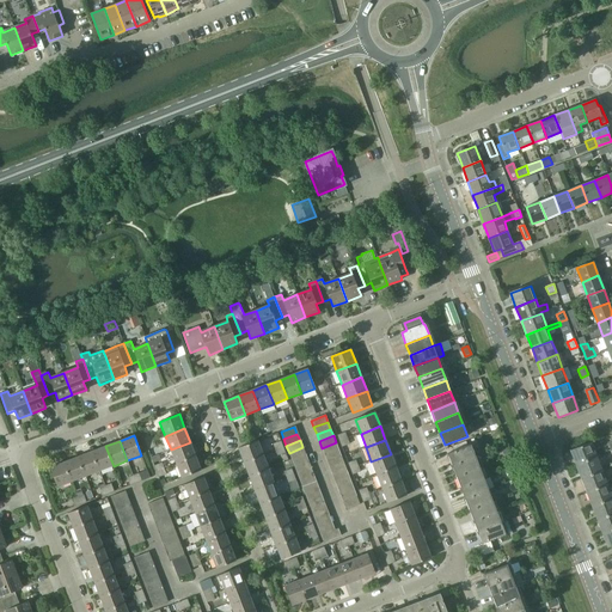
[(244,463),(263,456),(257,441),(238,448),(244,463)]
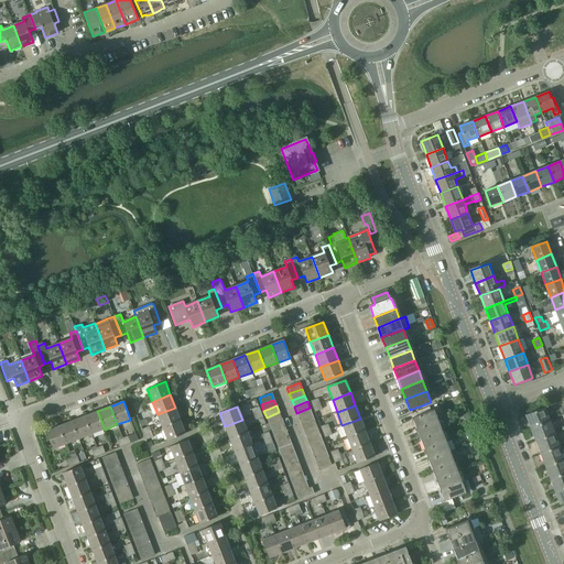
[(162,427),(181,421),(175,408),(158,414),(162,427)]
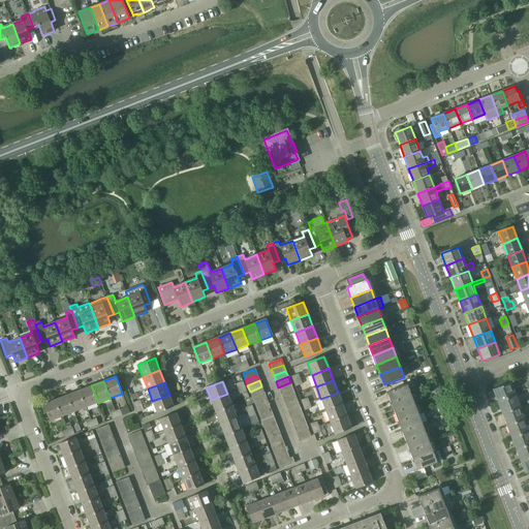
[(280,394),(292,389),(290,382),(278,387),(280,394)]
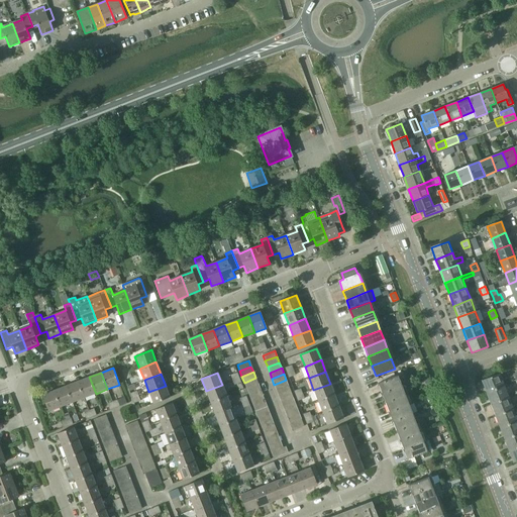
[(499,374),(482,381),(487,392),(504,386),(499,374)]
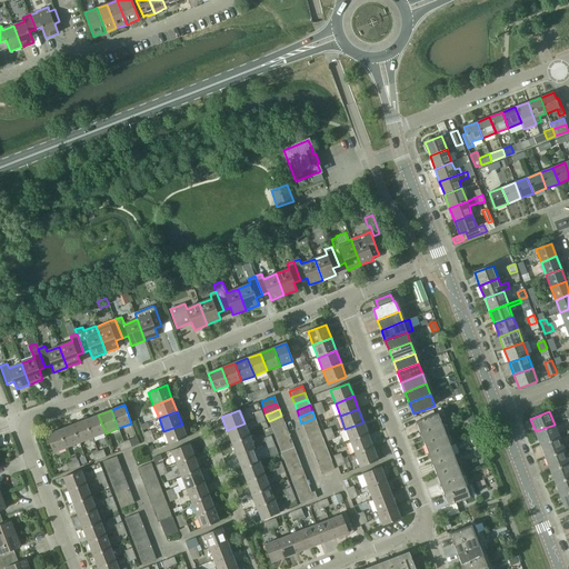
[(420,432),(441,425),(438,413),(416,421),(420,432)]
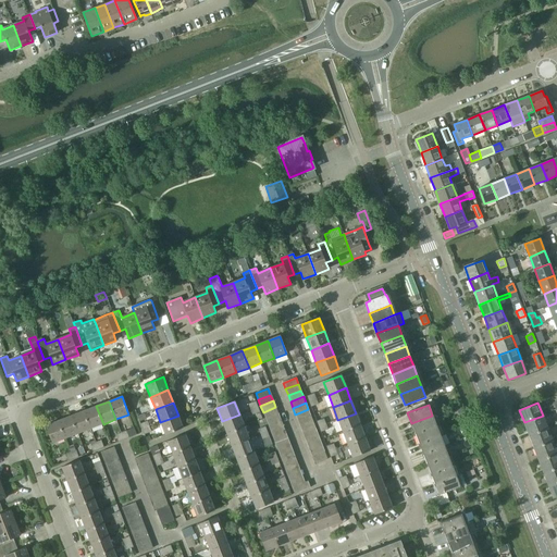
[(90,429),(103,424),(96,406),(84,411),(90,429)]
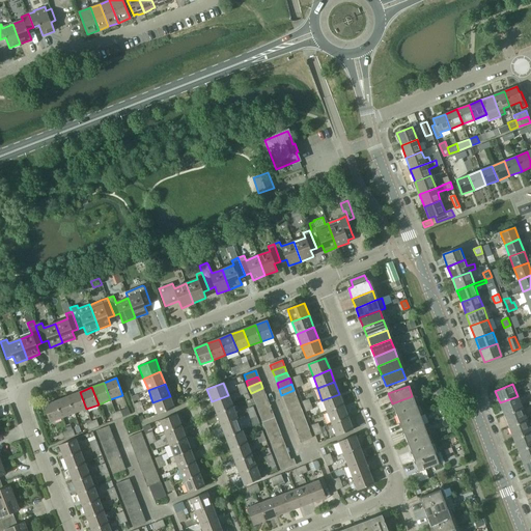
[(253,398),(264,394),(262,388),(251,393),(253,398)]
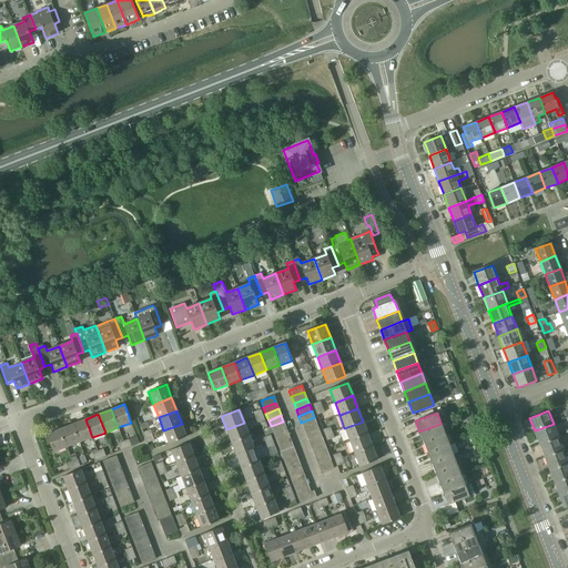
[(304,428),(316,424),(314,417),(301,423),(304,428)]
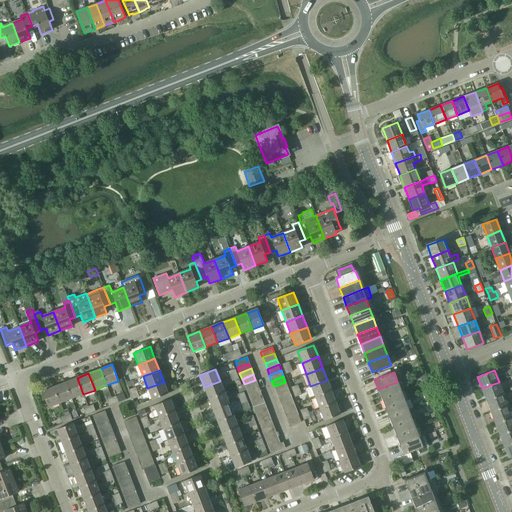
[(71,399),(83,394),(77,378),(65,382),(71,399)]
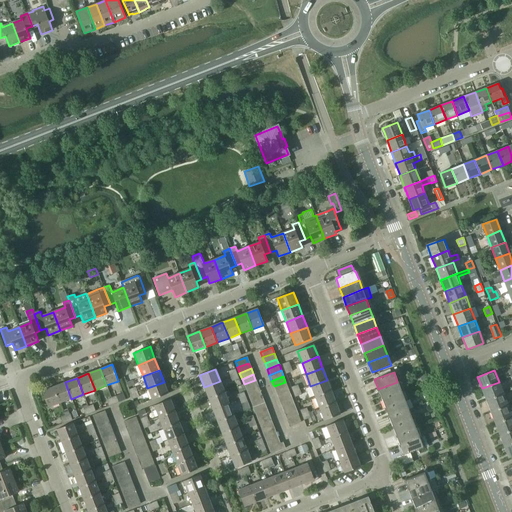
[(246,390),(258,386),(255,380),(244,384),(246,390)]
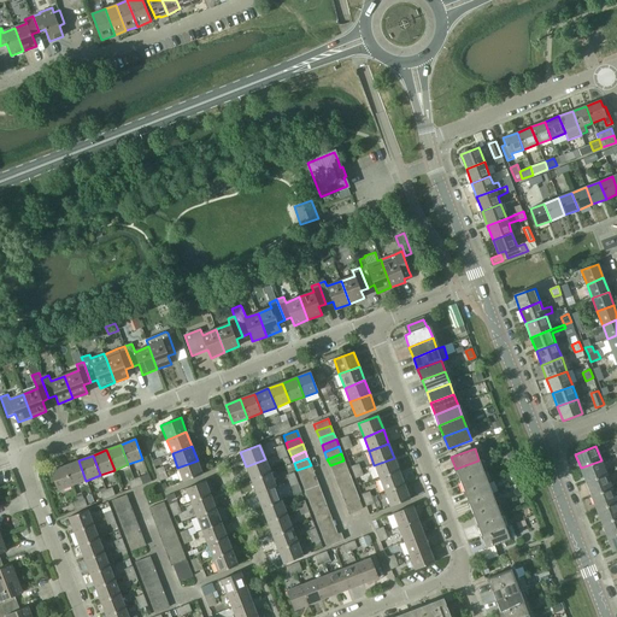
[(380,480),(399,472),(394,458),(374,465),(380,480)]
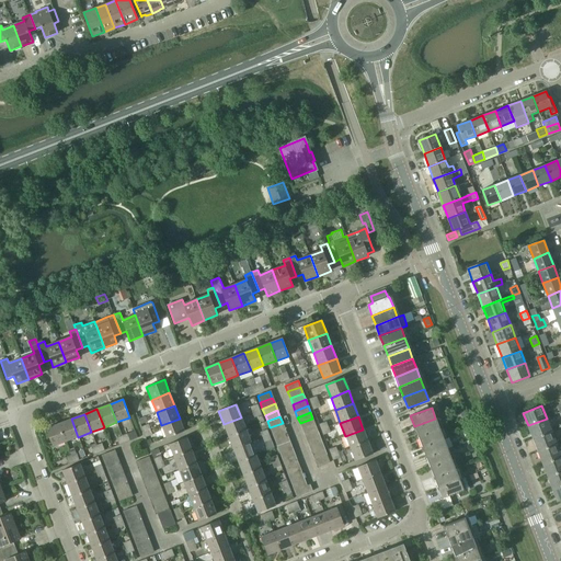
[(228,436),(245,430),(241,418),(224,424),(228,436)]
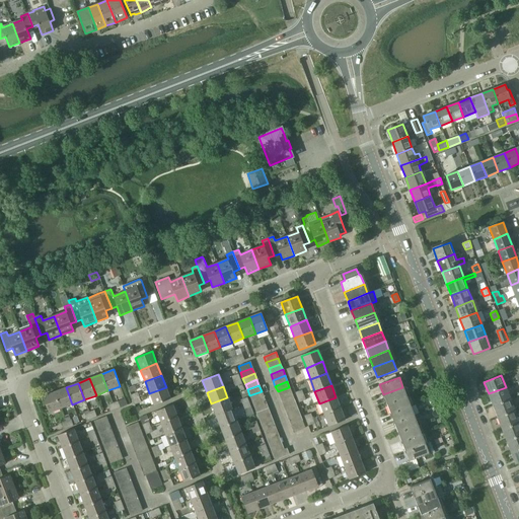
[(60,409),(72,404),(66,387),(54,392),(60,409)]
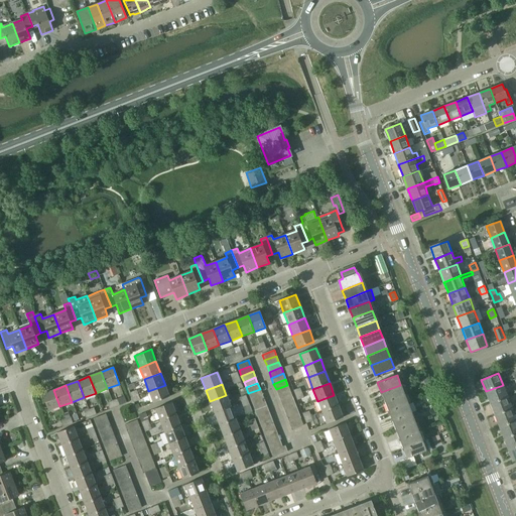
[(165,385),(148,391),(153,403),(169,396),(165,385)]
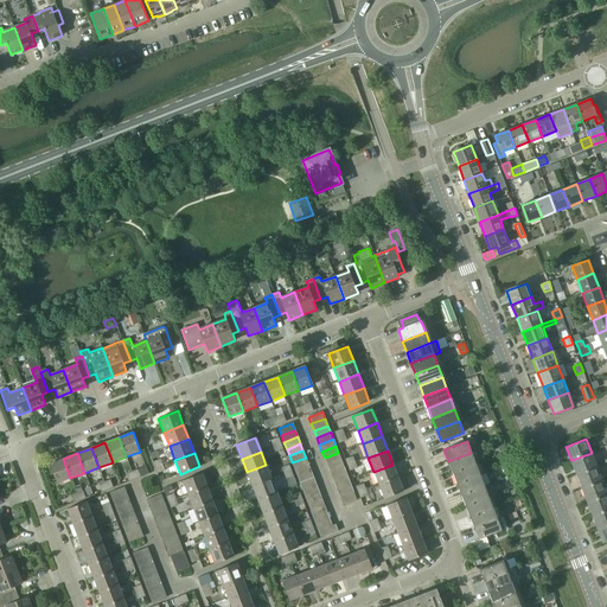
[(327,465),(342,460),(338,453),(325,458),(327,465)]
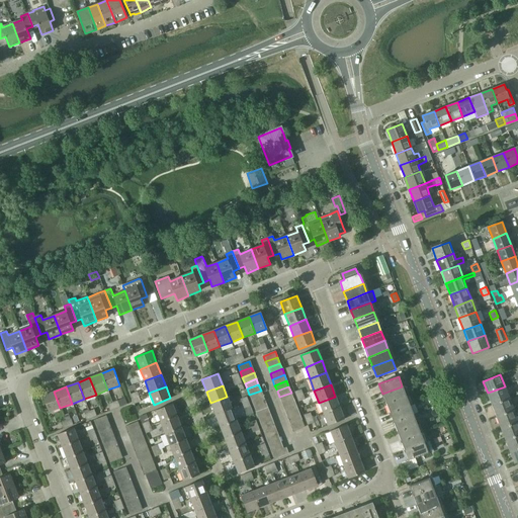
[(386,403),(406,396),(402,386),(382,394),(386,403)]
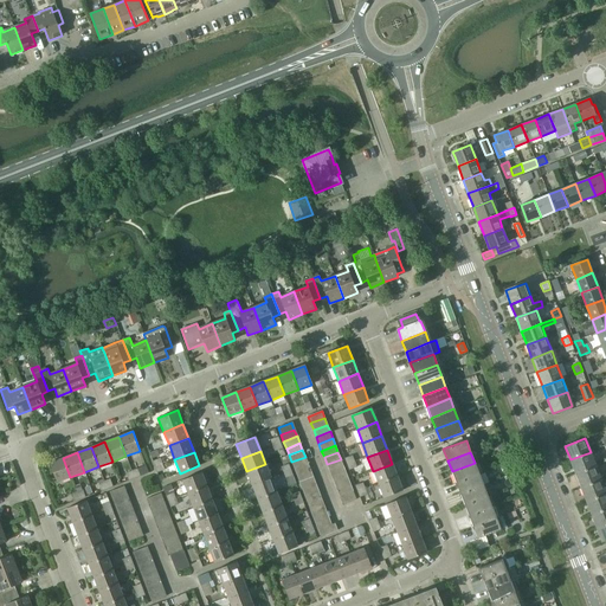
[(591,452),(571,459),(575,474),(595,465),(591,452)]
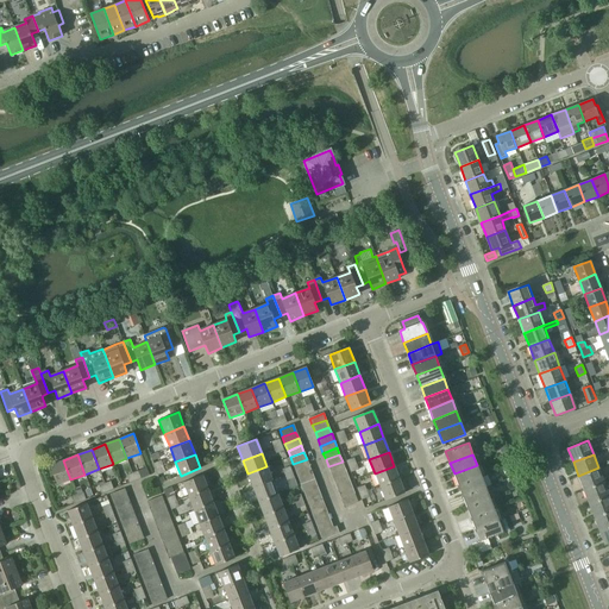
[(295,471),(309,466),(307,459),(293,464),(295,471)]
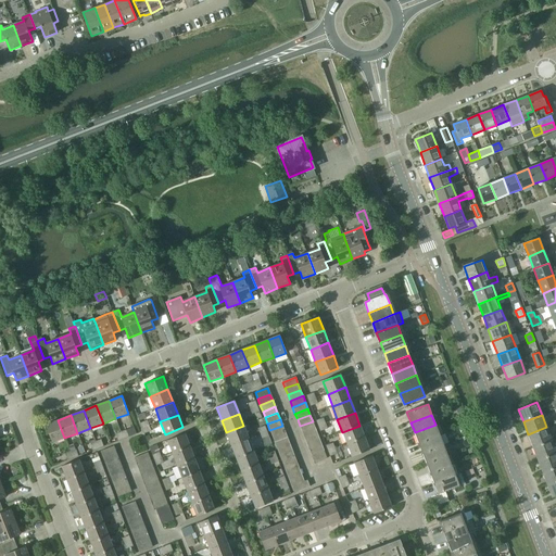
[(52,443),(64,438),(58,420),(45,426),(52,443)]
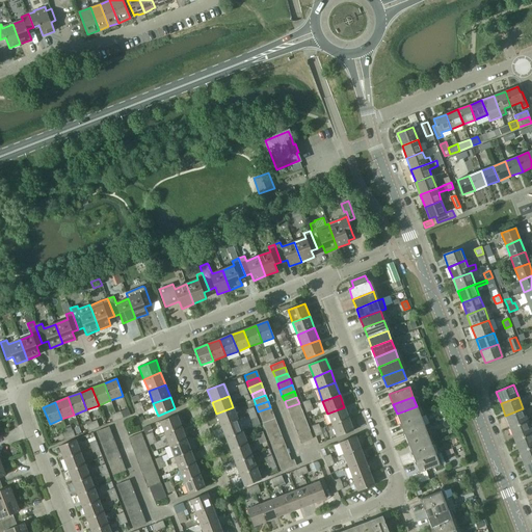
[(289,414),(301,408),(299,403),(287,407),(289,414)]
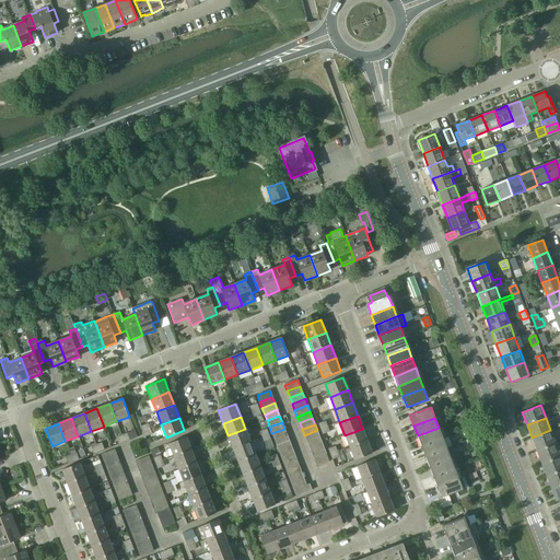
[(421,446),(443,438),(439,428),(418,435),(421,446)]
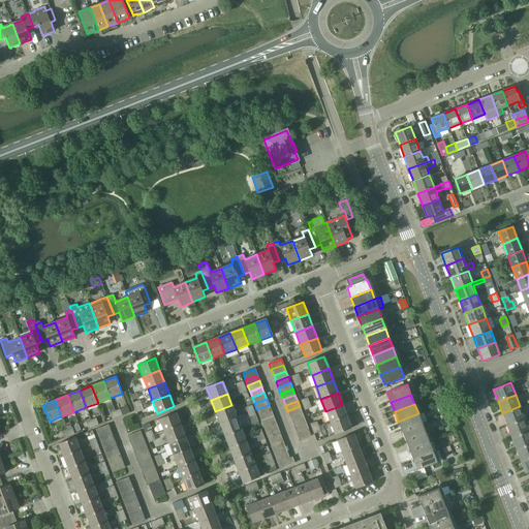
[(220,424),(237,417),(231,405),(215,411),(220,424)]
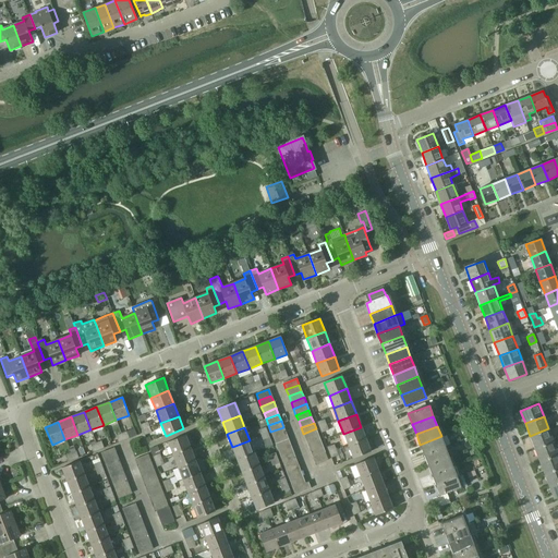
[(274,438),(286,433),(283,427),(270,432),(274,438)]
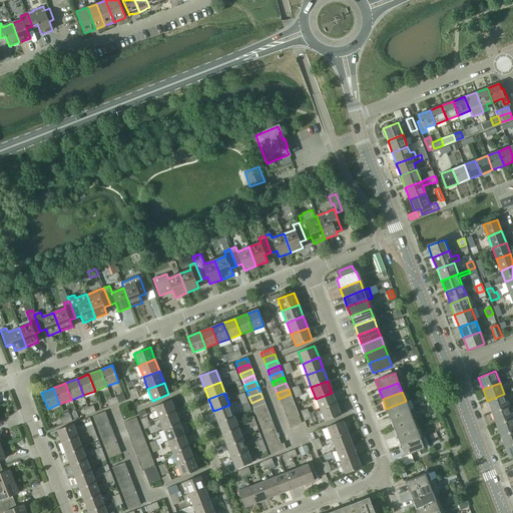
[(320,410),(337,404),(332,393),(316,399),(320,410)]
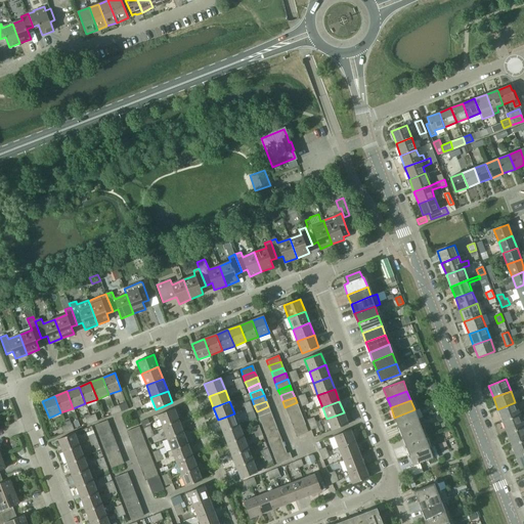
[(287,413),(299,408),(297,402),(285,407),(287,413)]
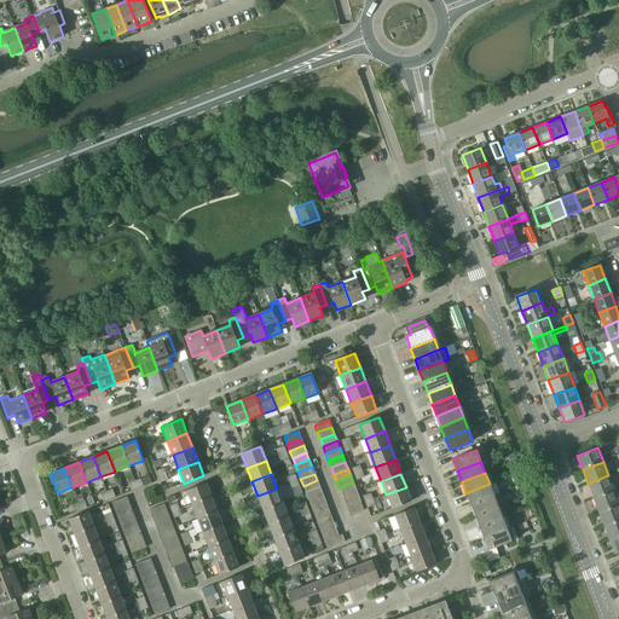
[(608,475),(588,484),(594,498),(614,490),(618,487),(617,482),(612,484),(608,475)]
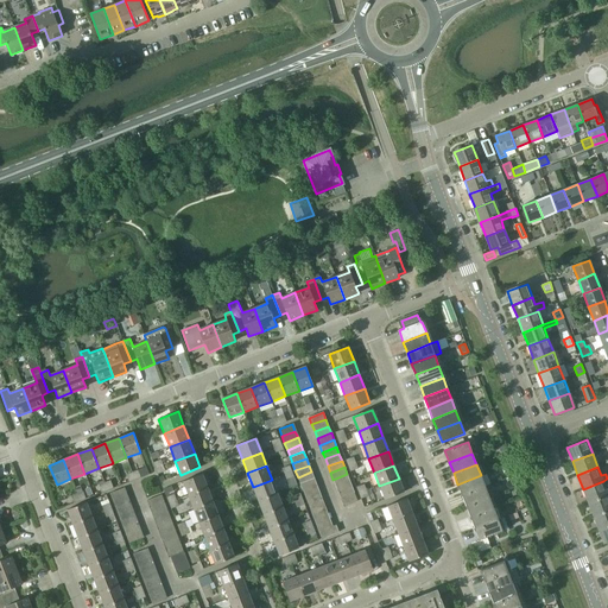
[(301,485),(314,479),(311,472),(298,477),(301,485)]
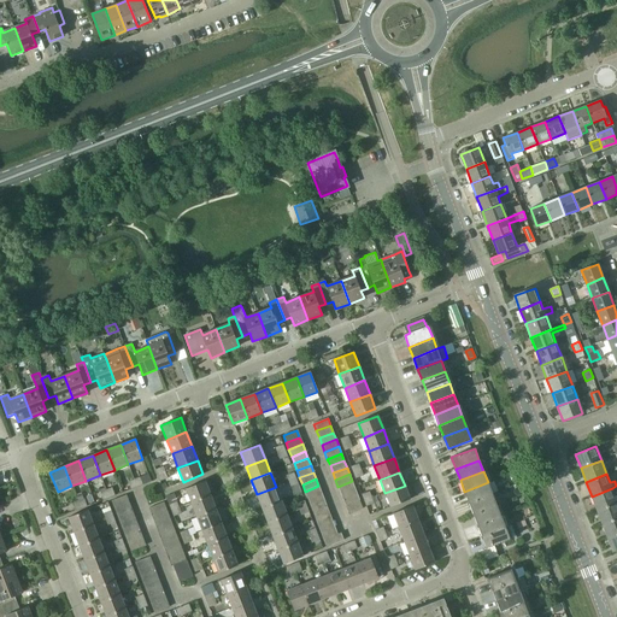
[(192,503),(211,495),(205,481),(186,489),(192,503)]
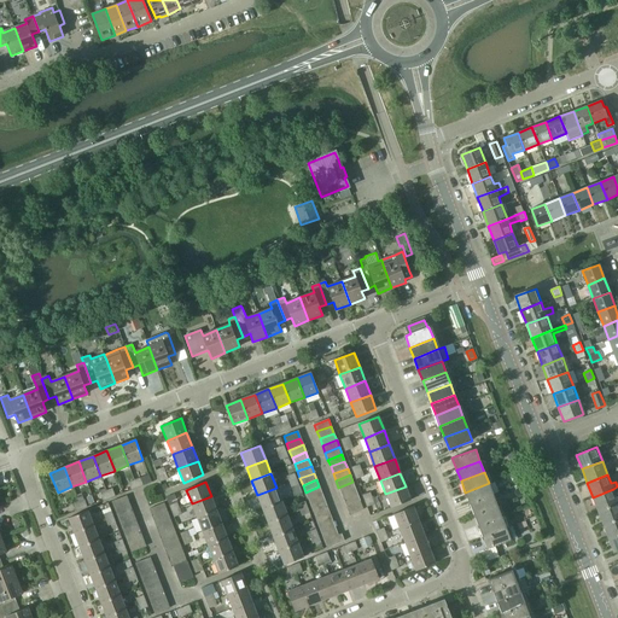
[(342,494),(356,489),(353,482),(338,488),(342,494)]
